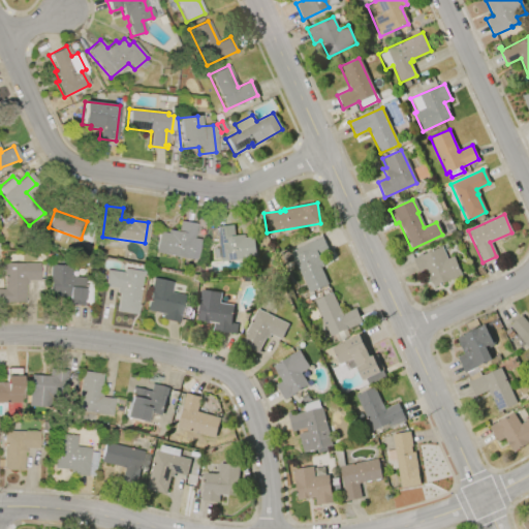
[(180,221),(196,224),(193,239),(199,240),(196,260),(155,252),(158,231),(167,234),(167,229),(178,231),(180,221)]
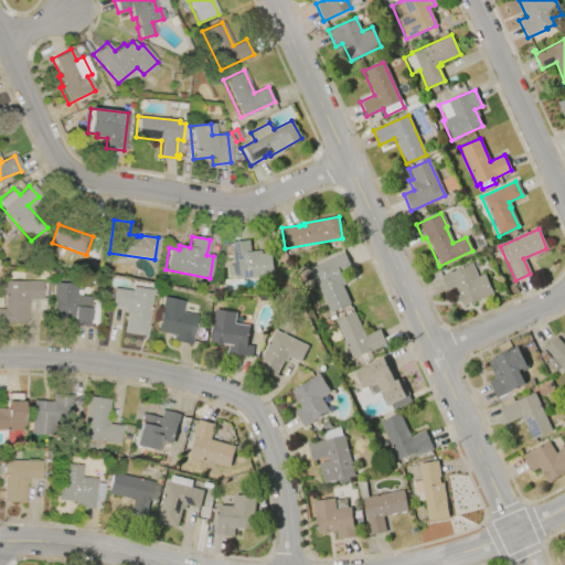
[(234,279),(231,242),(248,241),(249,252),(260,251),(262,254),(270,253),(273,276),(234,279)]
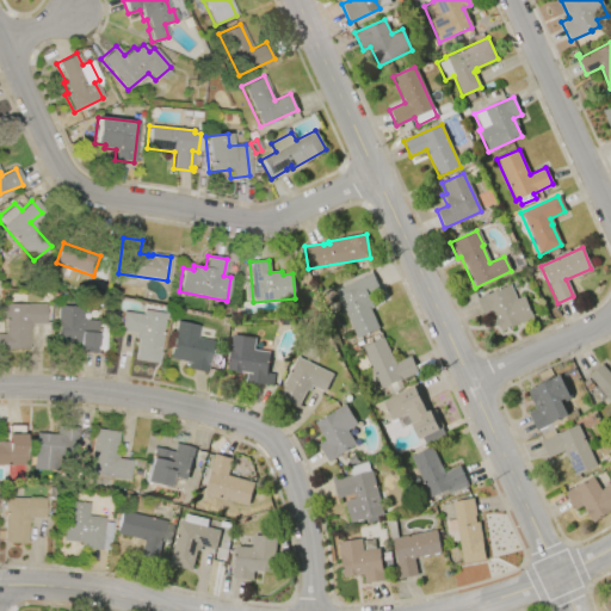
[(356,339),(334,290),(371,273),(380,291),(368,296),(372,307),(369,309),(377,329),(356,339)]
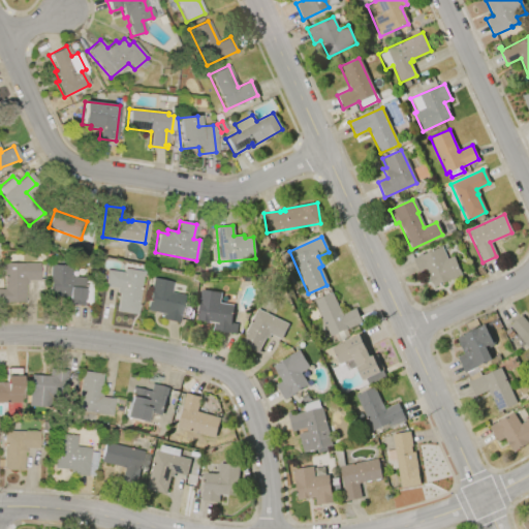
[(462,275),(432,287),(425,272),(418,275),(411,259),(441,246),(446,259),(454,256),(462,275)]
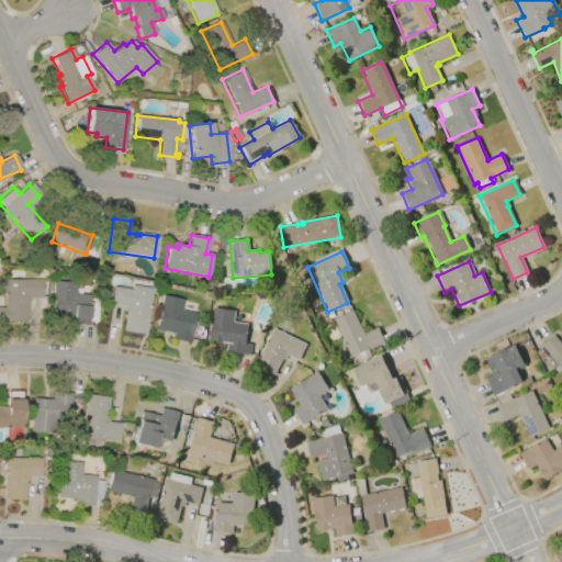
[(3,280),(41,280),(41,298),(26,298),(26,322),(0,322),(0,307),(3,307),(3,280)]
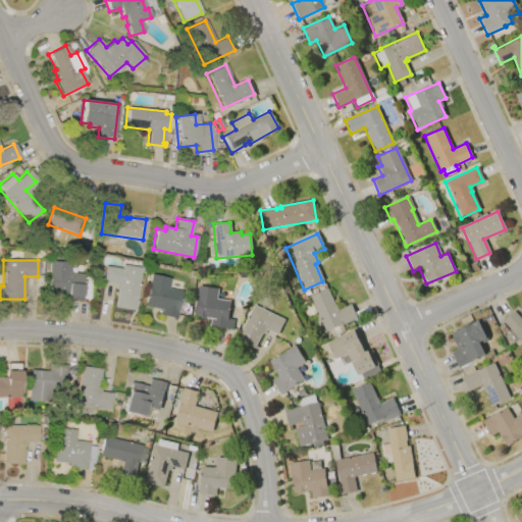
[(49,262),(69,263),(68,273),(82,274),(80,301),(65,300),(65,294),(47,292),(49,262)]
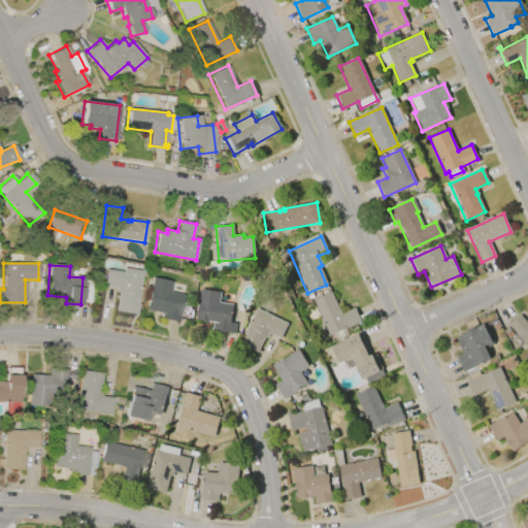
[(135,314),(114,310),(118,293),(114,293),(116,288),(103,286),(105,269),(122,272),(123,268),(141,271),(135,314)]
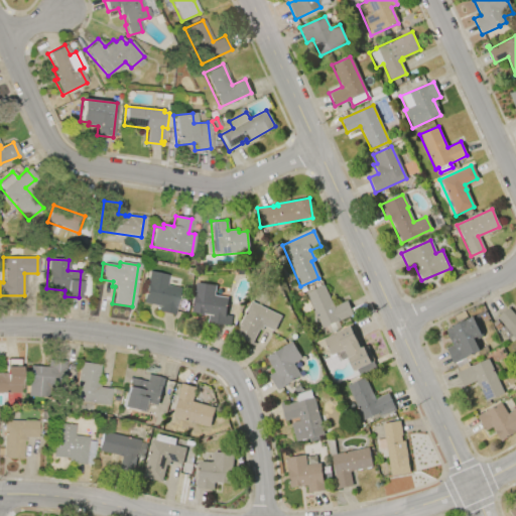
[(148,271),(167,275),(165,285),(179,288),(174,314),(157,311),(158,306),(142,302),(148,271)]
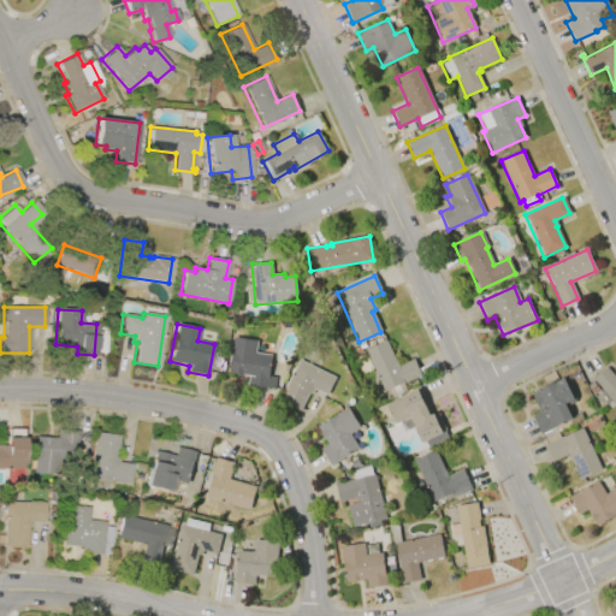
[(234,337),(258,341),(255,353),(271,355),(268,375),(274,377),(272,389),(247,385),(248,375),(244,375),(243,377),(237,375),(238,374),(227,373),(234,337)]
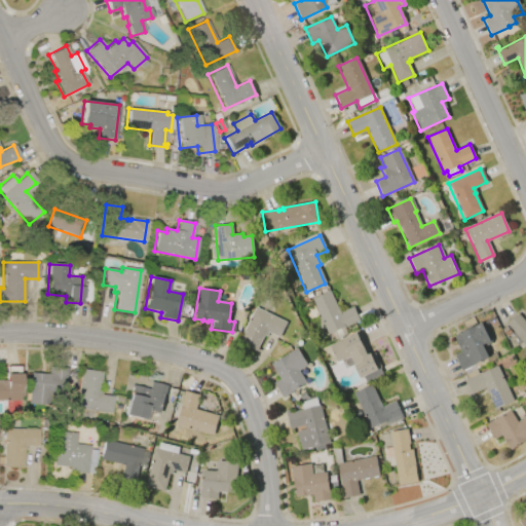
[(327,334),(310,299),(330,290),(339,311),(353,305),(360,320),(343,328),(345,333),(338,336),(338,337),(334,339),(331,332),(327,334)]
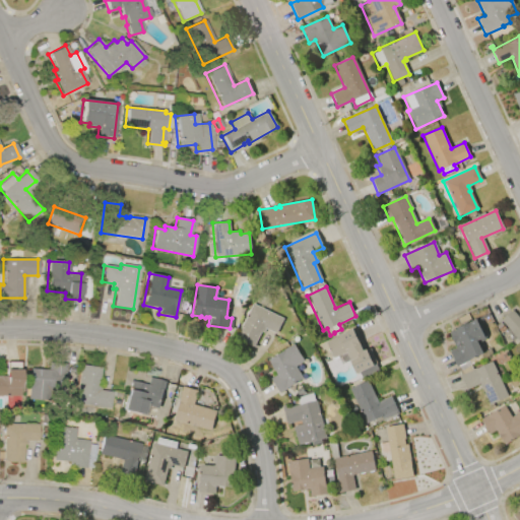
[(235,338),(252,304),(283,319),(276,334),(265,328),(263,333),(260,331),(253,347),(235,338)]
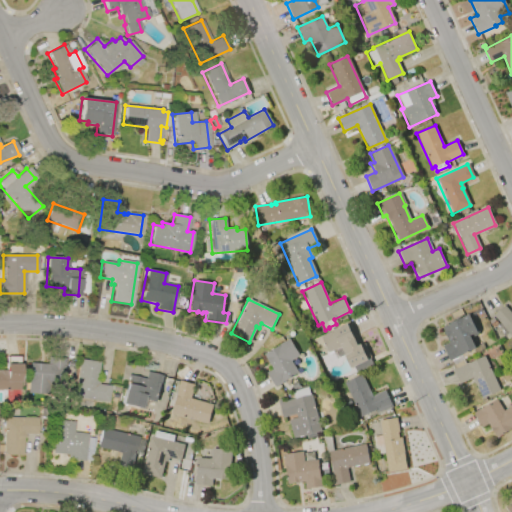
[(511,337),(492,315),(504,305),(511,314),(511,337)]
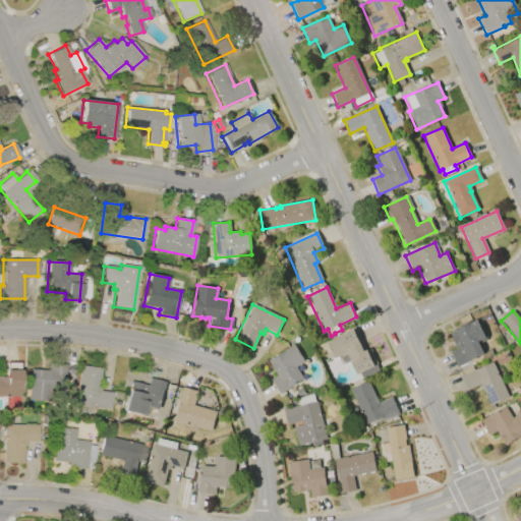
[(483,355),(456,367),(448,351),(455,348),(449,333),(476,321),(480,328),(482,327),(487,336),(485,341),(478,344),(483,355)]
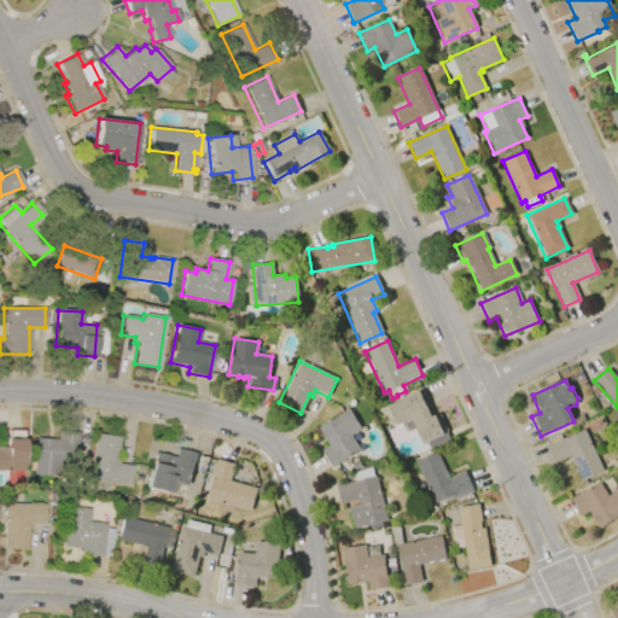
[(385,406),(419,390),(420,391),(423,390),(435,417),(439,414),(447,432),(445,432),(449,441),(429,450),(425,443),(423,444),(410,419),(395,426),(385,406)]
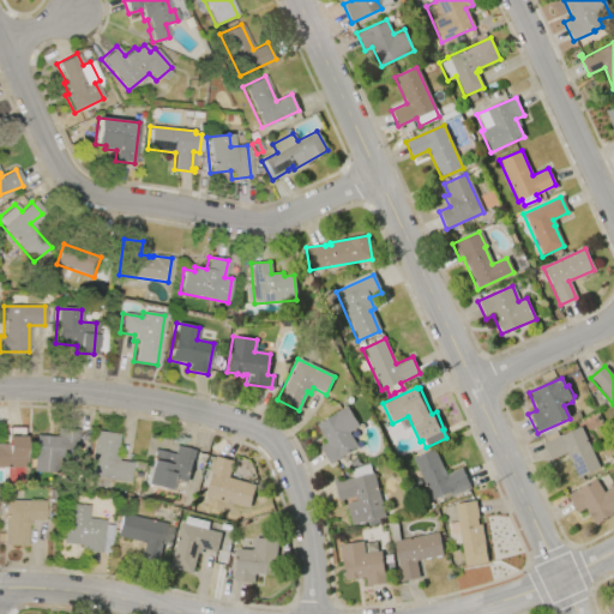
[(345,405),(359,426),(349,433),(357,447),(329,464),(318,447),(326,443),(315,425),(345,405)]
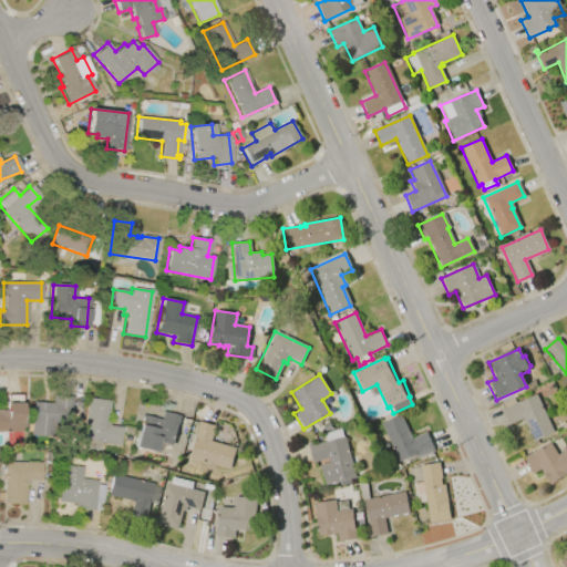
[(535,393),(554,433),(533,442),(522,418),(508,424),(502,409),(535,393)]
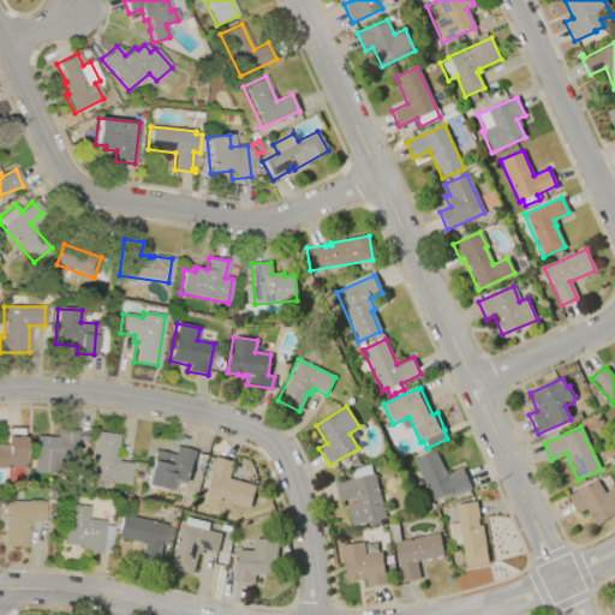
[(77,430),(75,461),(58,460),(57,475),(33,472),(34,458),(35,458),(37,436),(57,439),(57,429),(77,430)]
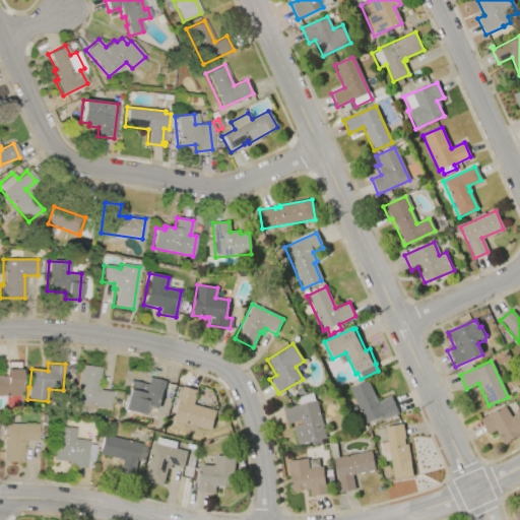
[(110,408),(75,403),(80,366),(100,368),(98,385),(100,386),(100,390),(112,392),(110,408)]
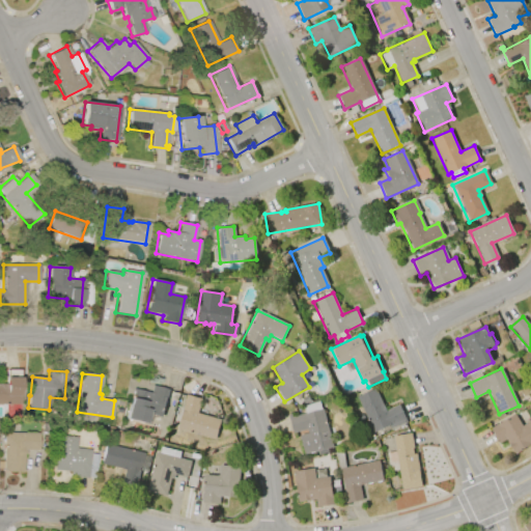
[(6,404),(0,404),(0,384),(5,385),(5,378),(20,378),(20,412),(6,412),(6,404)]
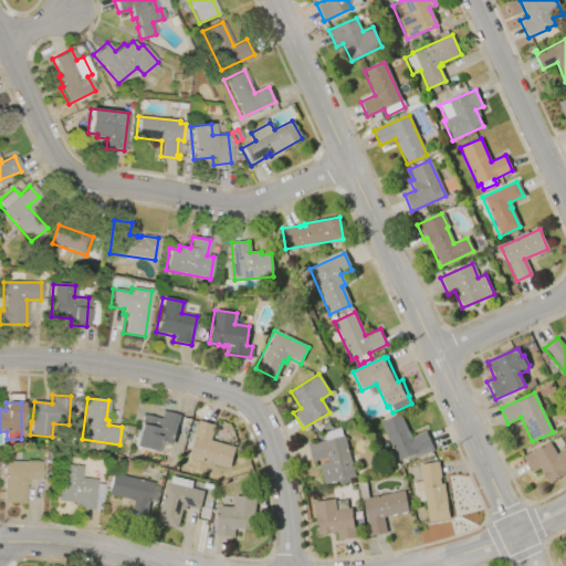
[(155,451),(134,447),(142,413),(159,418),(161,410),(179,415),(173,444),(157,441),(155,451)]
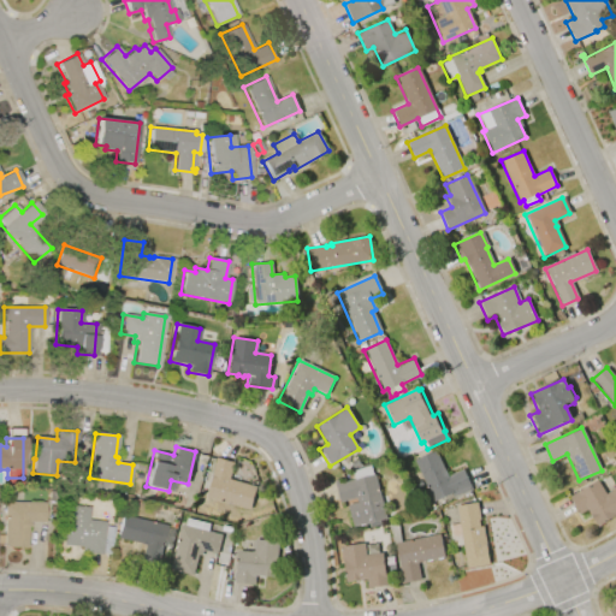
[(413,461),(434,451),(445,477),(462,469),(472,490),(452,498),(450,493),(432,502),(413,461)]
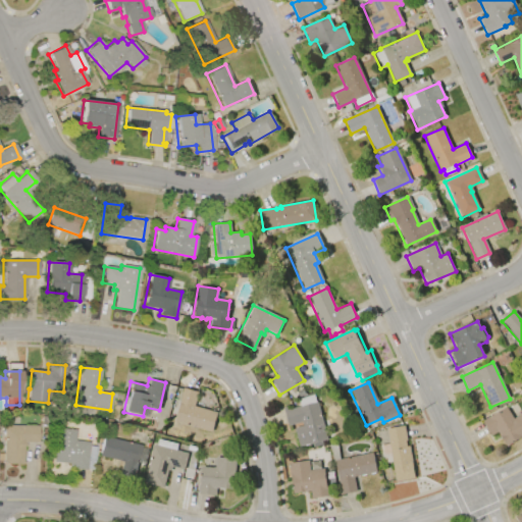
[(211,431),(173,421),(184,387),(198,392),(194,406),(216,413),(211,431)]
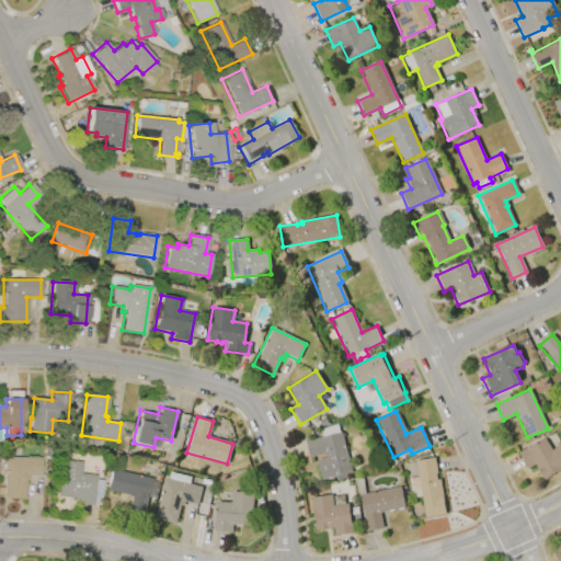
[(341,433),(352,472),(346,473),(347,479),(338,482),(335,477),(321,480),(316,459),(324,457),(324,454),(309,458),(302,438),(307,437),(308,439),(321,436),(320,430),(336,424),(339,433),(341,433)]
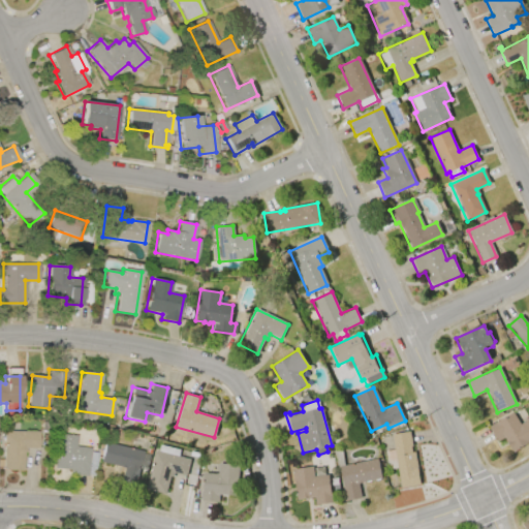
[(528,442),(511,452),(503,437),(497,441),(489,426),(514,412),(520,424),(528,418),(528,442)]
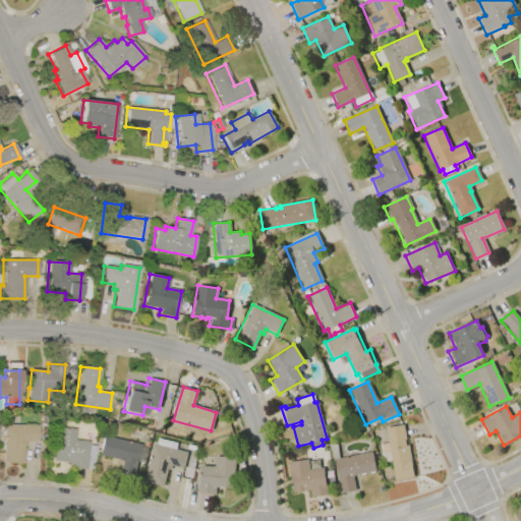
[(3,424),(38,425),(38,442),(25,442),(25,446),(22,446),(21,464),(2,463),(2,460),(0,460),(0,453),(2,453),(3,424)]
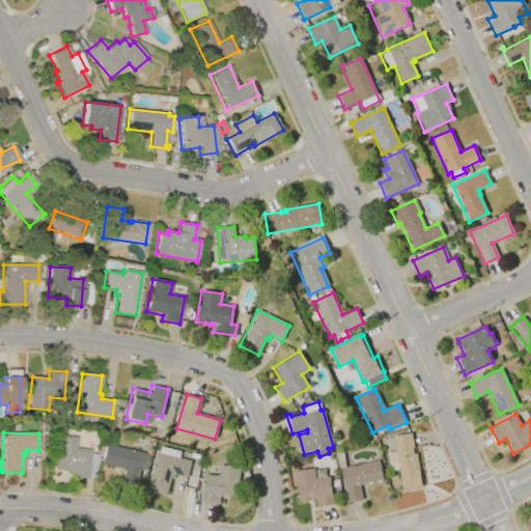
[(421,485),(402,490),(398,470),(390,472),(386,453),(396,451),(393,437),(411,434),(414,448),(412,448),(413,453),(416,453),(421,485)]
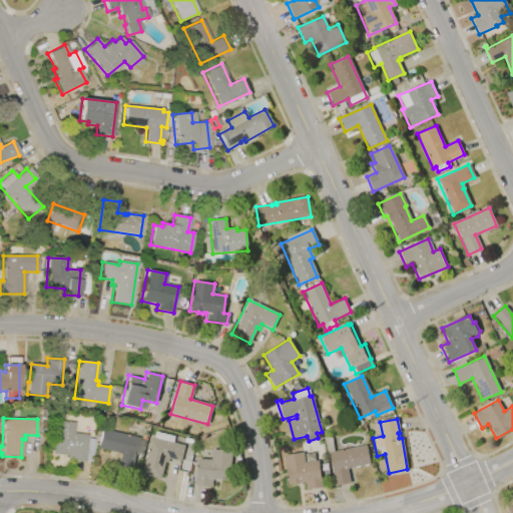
[(51,451),(53,420),(74,422),(73,433),(87,434),(87,439),(94,439),(90,461),(84,461),(84,462),(67,460),(67,455),(52,454),(52,451),(51,451)]
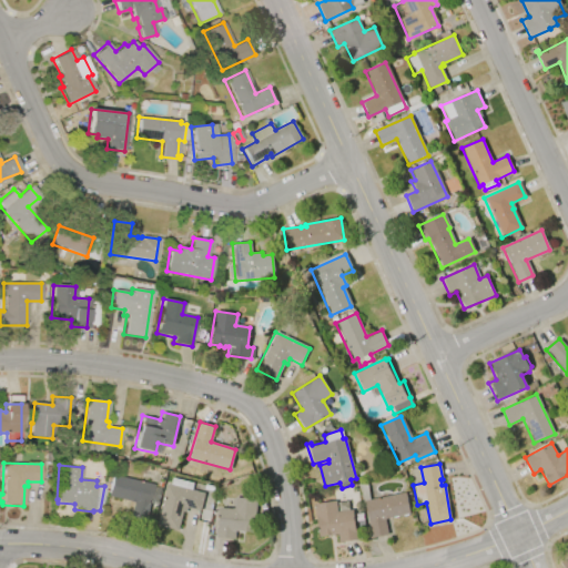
[(112,476),(153,486),(146,515),(130,511),(132,503),(107,497),(112,476)]
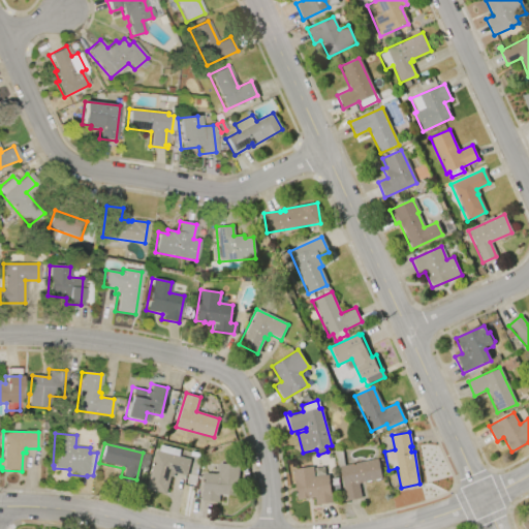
[(159,445),(180,450),(178,457),(190,460),(186,476),(174,473),(173,477),(169,476),(165,494),(146,490),(155,450),(158,452),(159,445)]
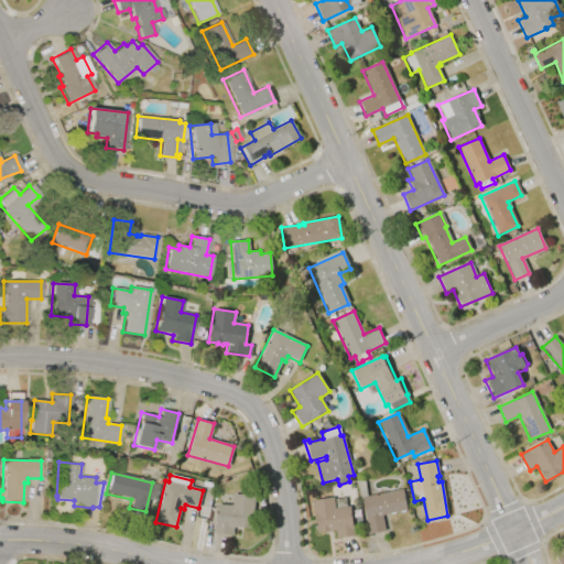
[(402,489),(405,511),(381,516),(384,531),(365,535),(365,532),(367,531),(361,497),(402,489)]
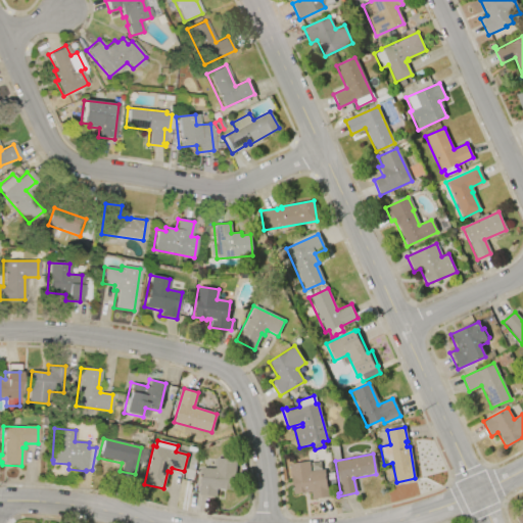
[(201,468),(216,468),(216,459),(236,460),(234,490),(216,489),(216,497),(197,496),(198,486),(200,486),(201,468)]
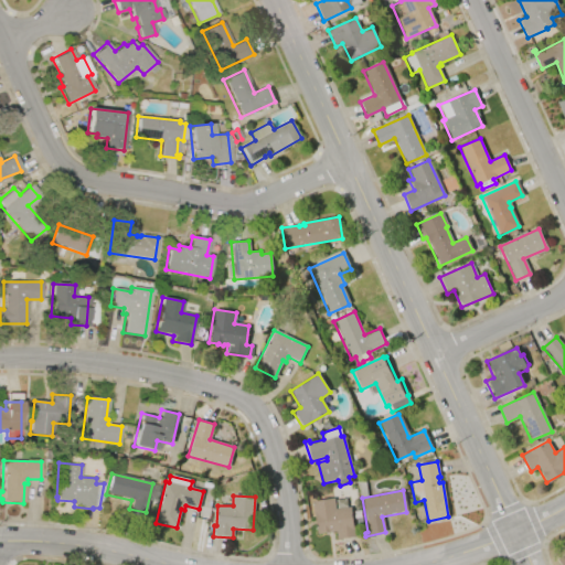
[(312,502),(333,499),(334,510),(350,508),(354,537),(336,540),(334,532),(317,534),(312,502)]
